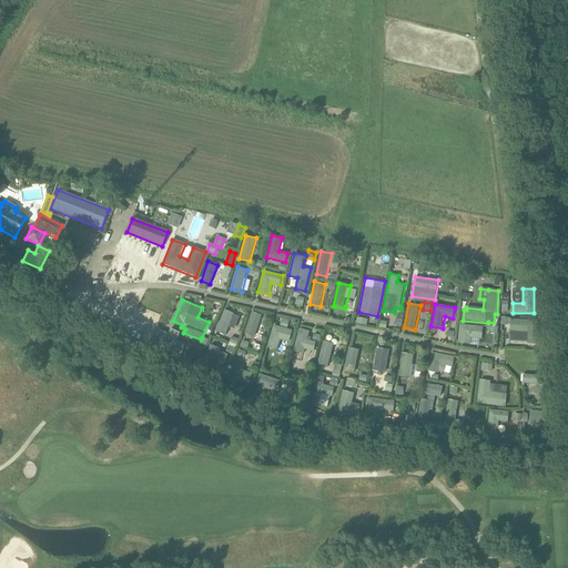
[(235,314),(224,310),(216,331),(226,335),(235,314)]
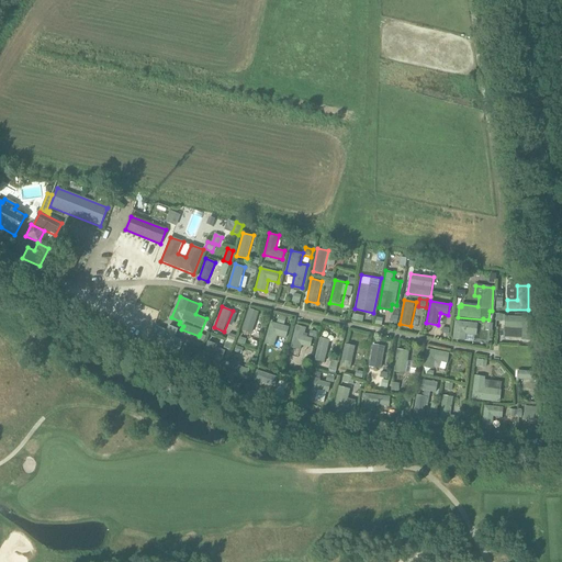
[(258,312),(249,308),(242,330),(251,334),(258,312)]
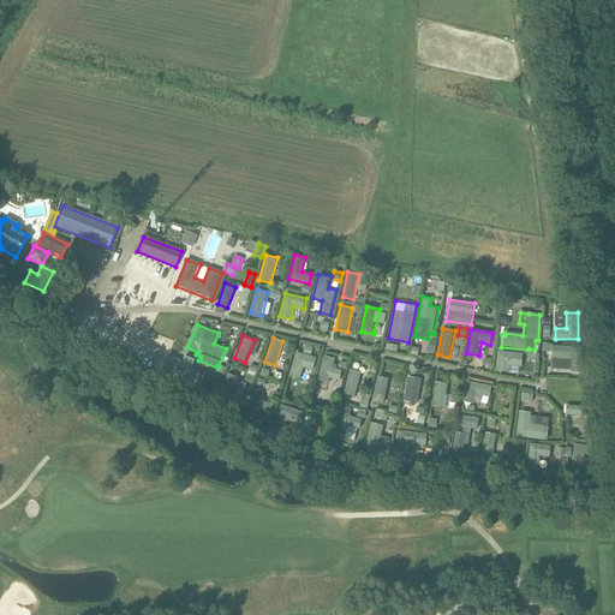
[(400,345),(387,342),(386,351),(398,353),(400,345)]
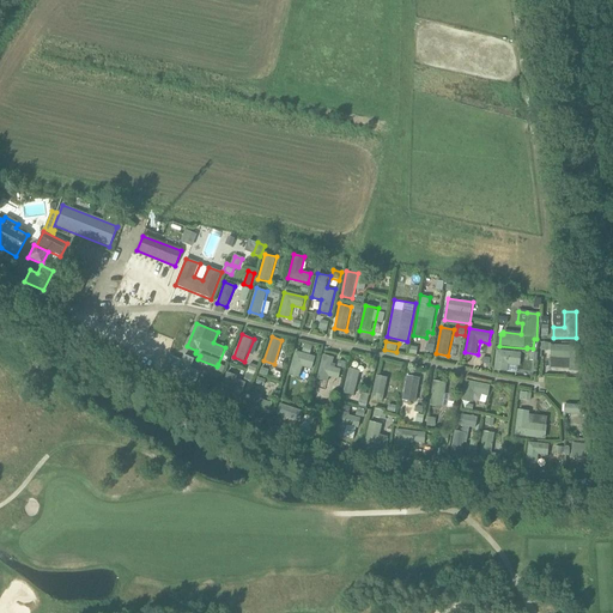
[(521,352),(497,350),(496,370),(508,371),(508,364),(520,364),(521,352)]
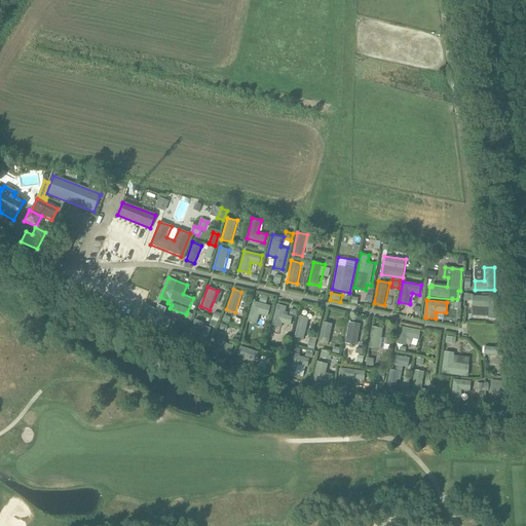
[(270,306),(253,301),(248,323),(257,325),(259,315),(267,317),(270,306)]
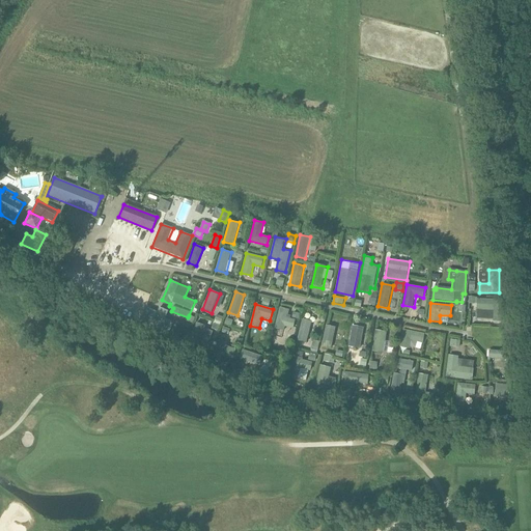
[(158,312),(148,308),(142,322),(168,333),(173,322),(166,318),(169,311),(160,307),(158,312)]
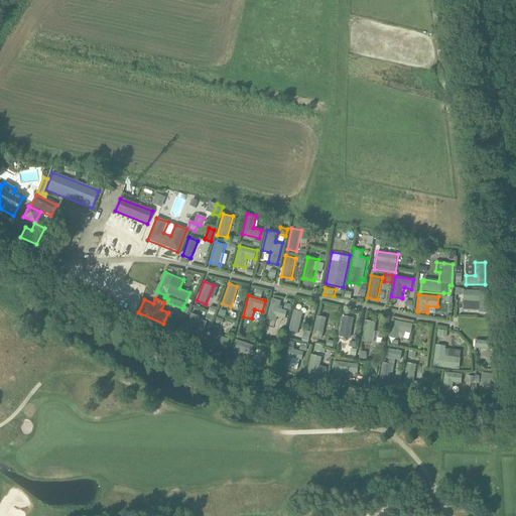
[(281,301),(272,298),(267,319),(276,321),(276,317),(284,319),(286,311),(281,310),(282,306),(280,306),(281,301)]
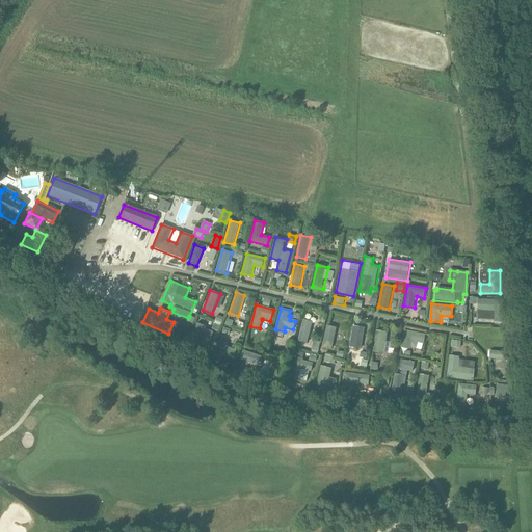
[(500,311),(478,311),(477,320),(500,321),(500,311)]
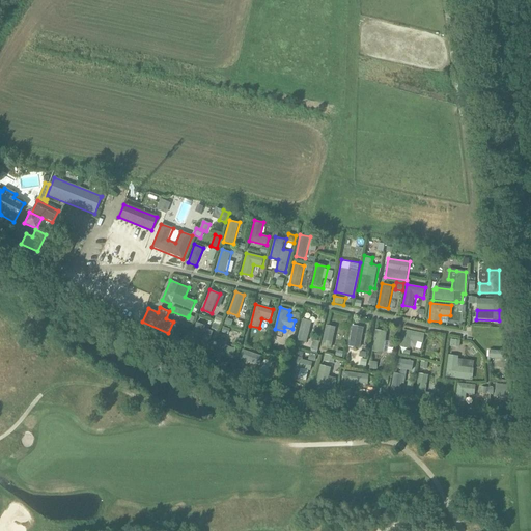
[(208,322),(198,317),(188,343),(198,347),(202,336),(210,339),(213,331),(205,328),(208,322)]
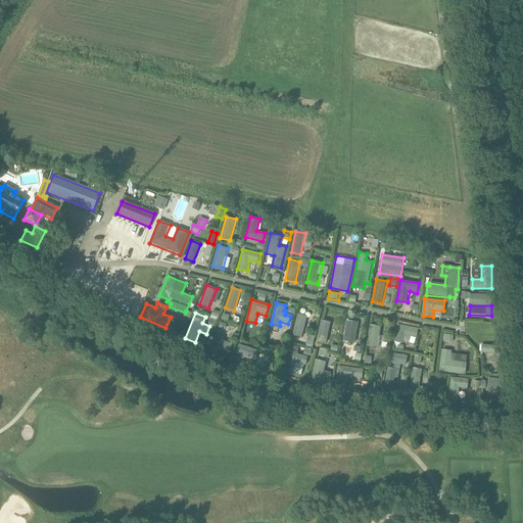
[(306,317),(297,315),(292,335),(301,338),(306,317)]
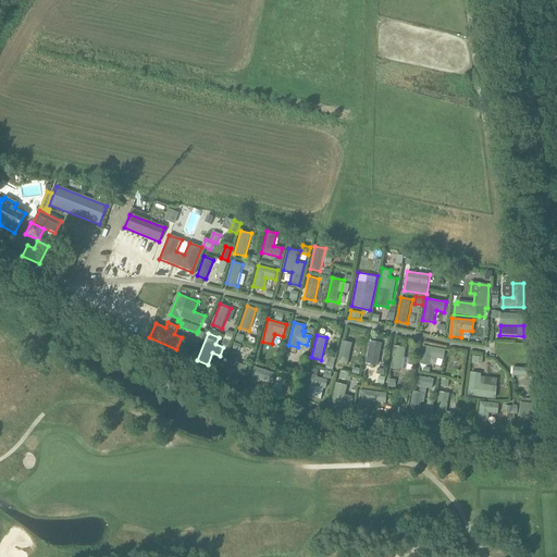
[(383,343),(370,341),(366,363),(379,366),(383,343)]
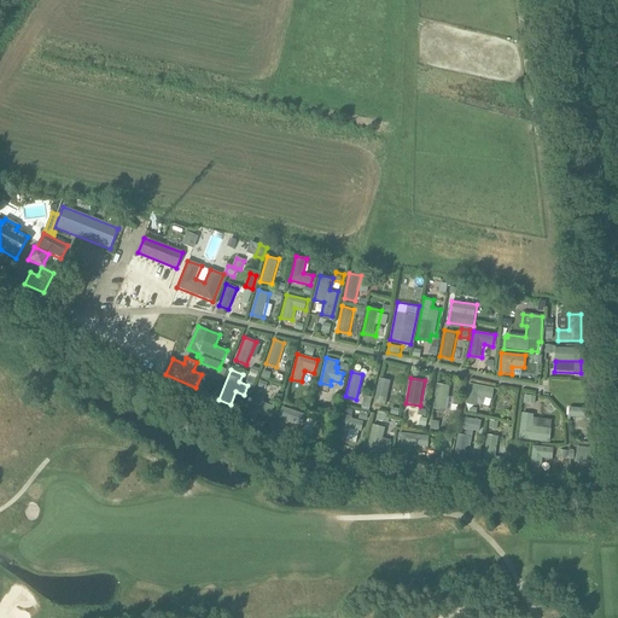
[(390,382),(379,379),(374,403),(385,406),(390,382)]
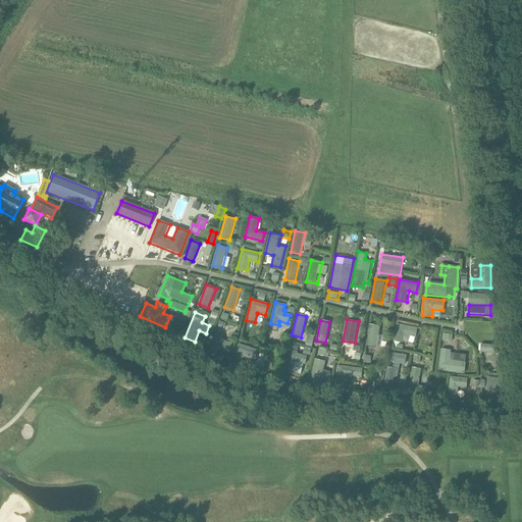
[(419,326),(396,322),(394,341),(404,342),(405,334),(417,336),(419,326)]
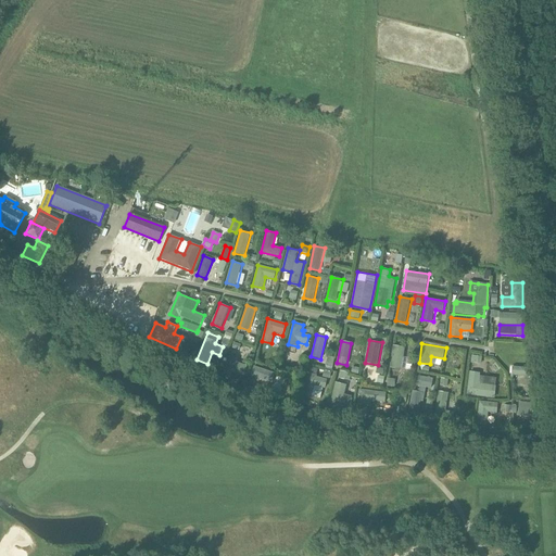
[(413,346),(393,344),(391,367),(403,369),(405,352),(412,353),(413,346)]
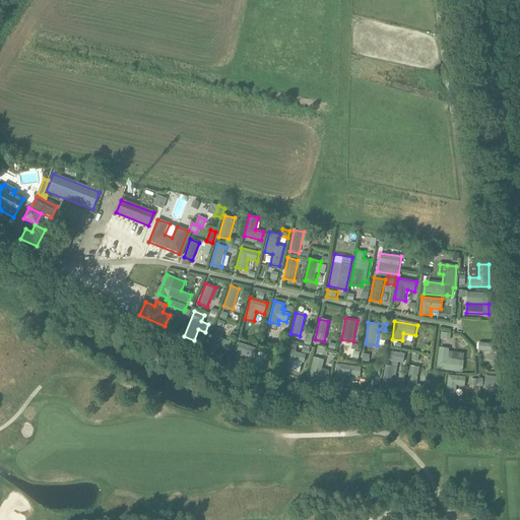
[(179,341),(181,334),(175,332),(173,339),(179,341)]
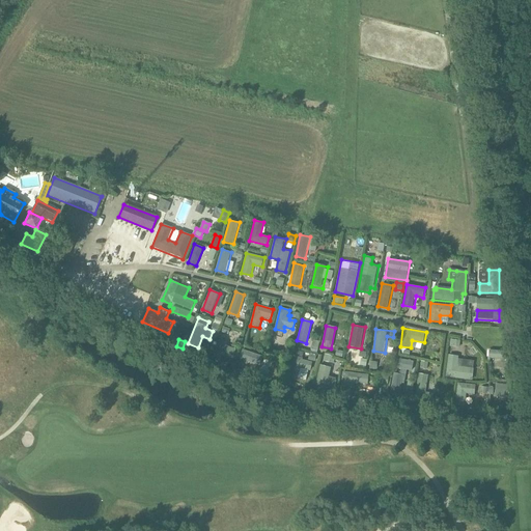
[(227,343),(218,340),(211,361),(220,364),(223,355),(233,358),(236,350),(226,346),(227,343)]
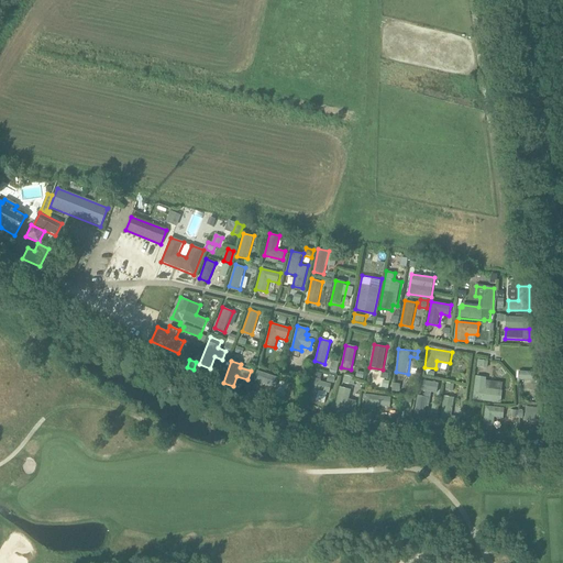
[(339,362),(332,361),(329,371),(330,371),(329,373),(335,375),(339,362)]
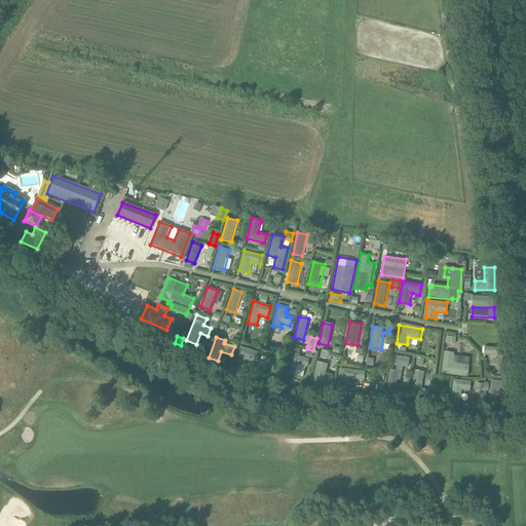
[(261,351),(240,345),(237,354),(241,357),(240,360),(246,362),(247,358),(258,361),(261,351)]
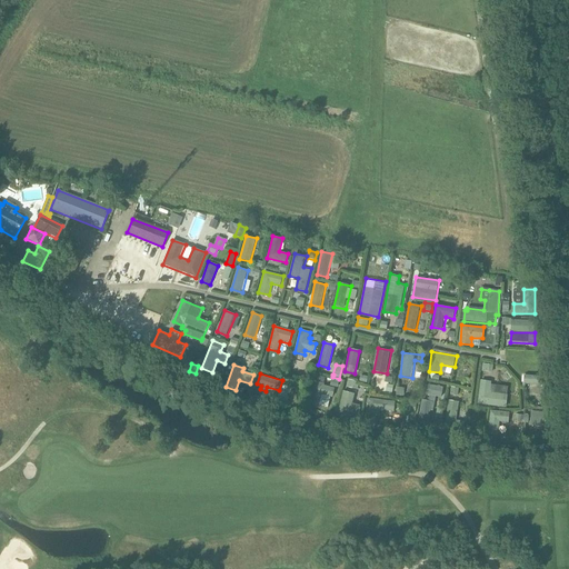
[(540,373),(523,373),(523,385),(530,385),(530,396),(545,396),(545,385),(540,385),(540,373)]
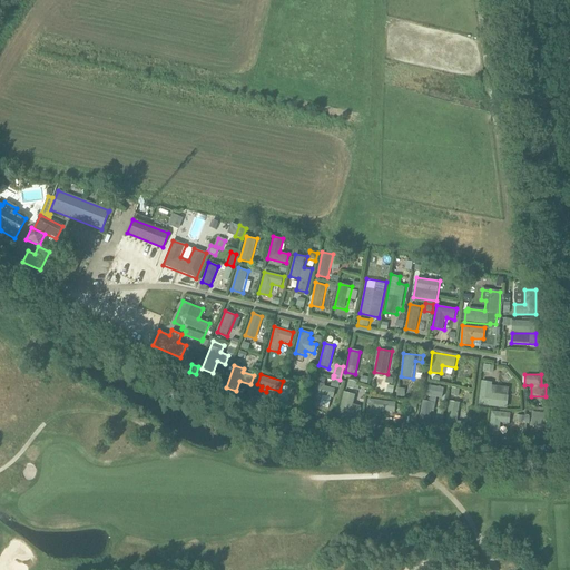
[(494,382),(481,380),(478,405),(508,409),(511,387),(493,385),(494,382)]
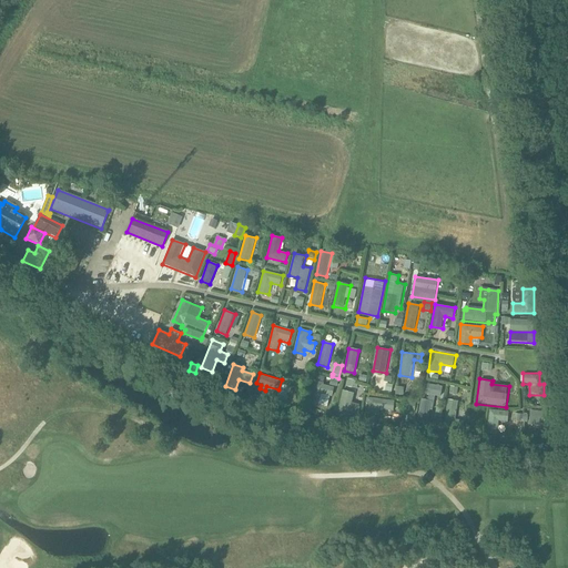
[(346,387),(356,389),(357,385),(354,385),(355,382),(348,379),(346,387)]
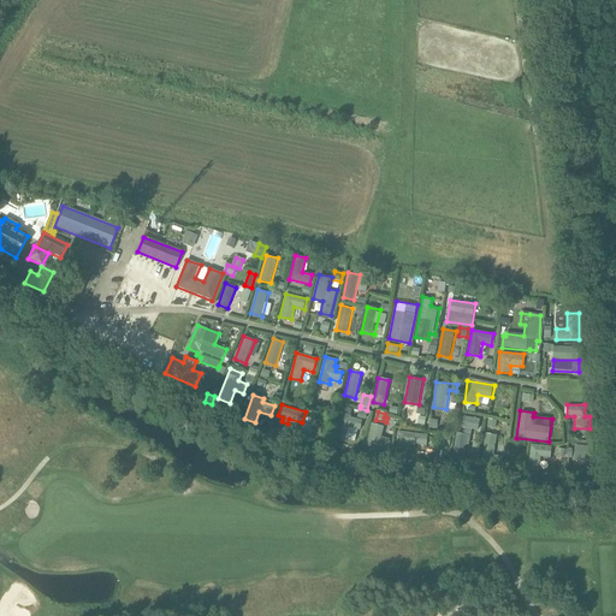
[(351,416),(339,413),(335,438),(345,440),(348,426),(361,430),(363,420),(351,418),(351,416)]
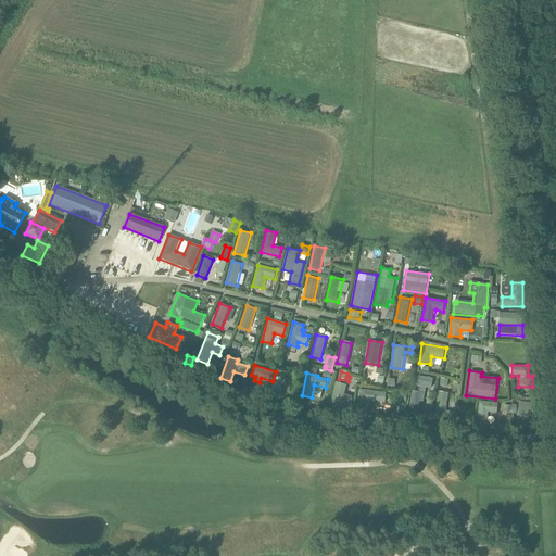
[(434,377),(418,375),(417,386),(433,388),(434,377)]
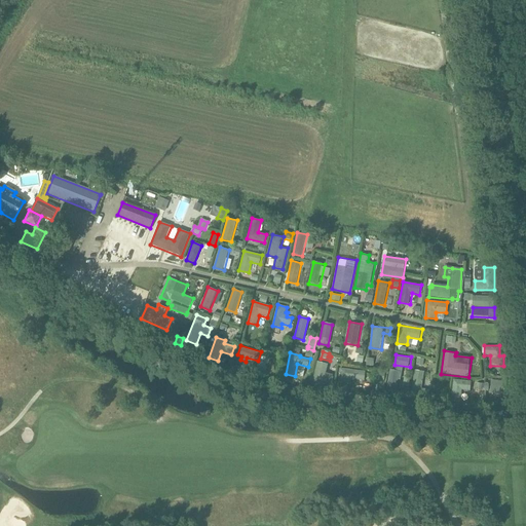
[(328,365),(316,362),(310,388),(330,392),(333,377),(325,375),(328,365)]
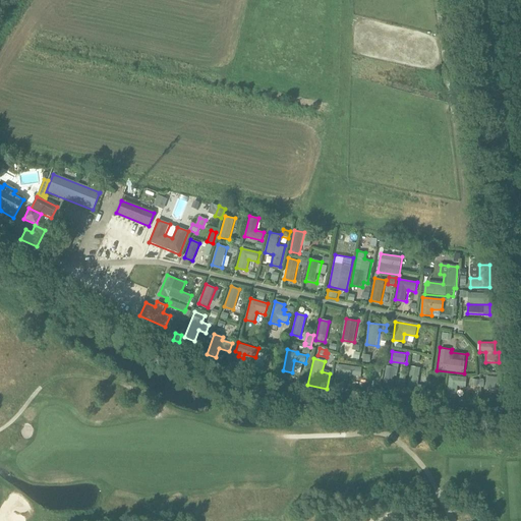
[(362,367),(337,363),(333,391),(344,392),(346,375),(361,378),(362,367)]
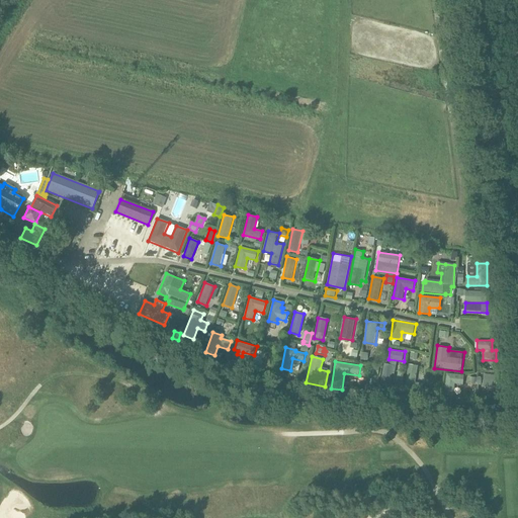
[(396,364),(385,362),(380,383),(392,385),(396,364)]
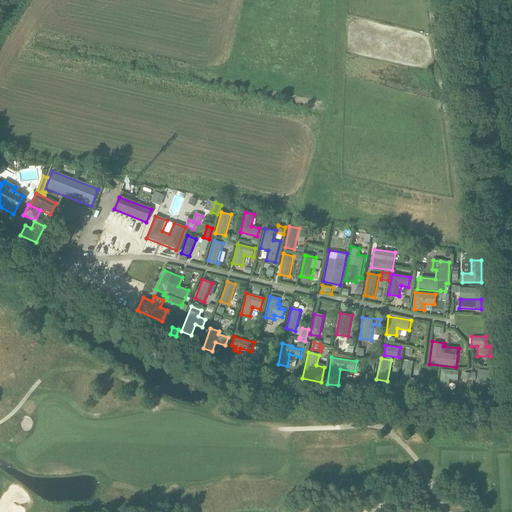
[(413,361),(404,360),(401,381),(410,382),(413,361)]
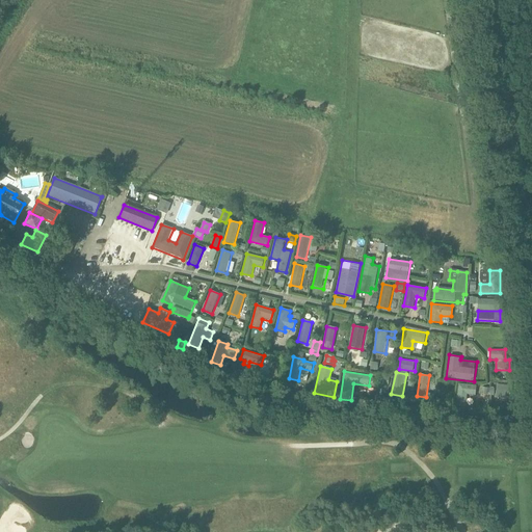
[(379,386),(388,387),(389,378),(380,377),(379,386)]
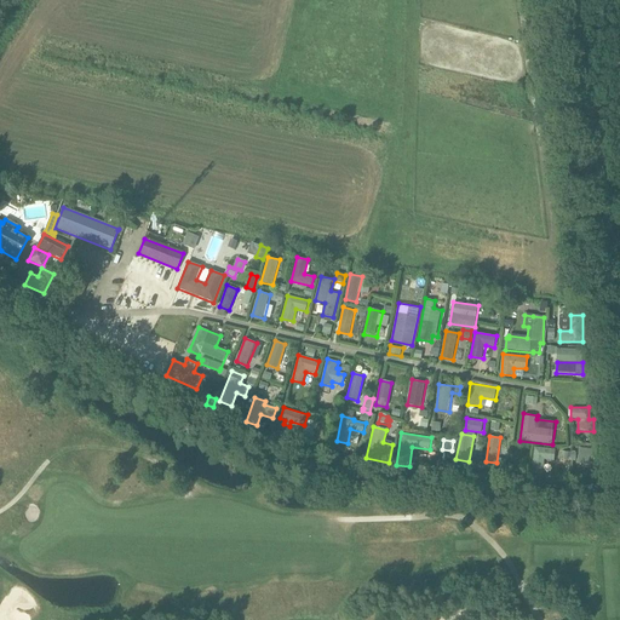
[(557,447),(535,446),(534,472),(545,474),(546,460),(557,460),(557,447)]
